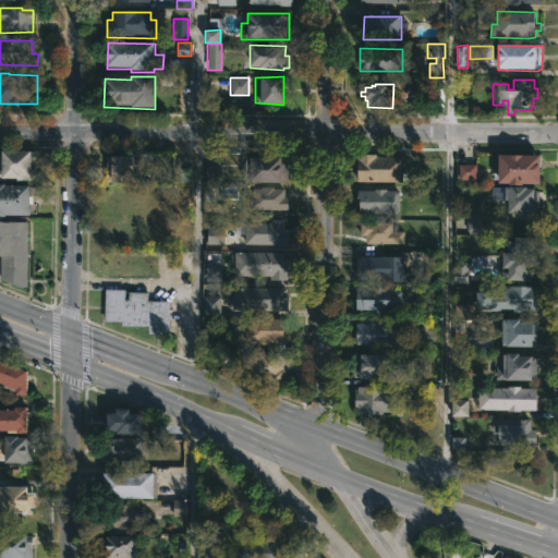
[(28,177),(28,180),(15,180),(15,179),(0,179),(0,168),(1,152),(36,152),(36,172),(31,172),(31,177),(28,177)]
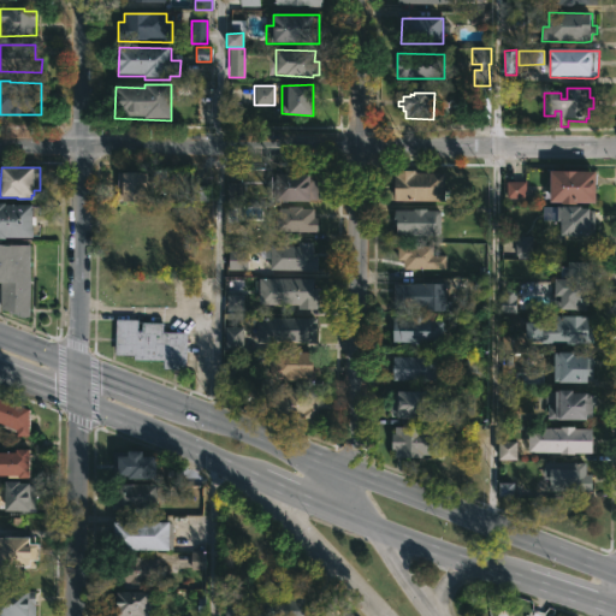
[(415,169),(415,171),(444,171),(445,200),(395,199),(396,167),(415,169)]
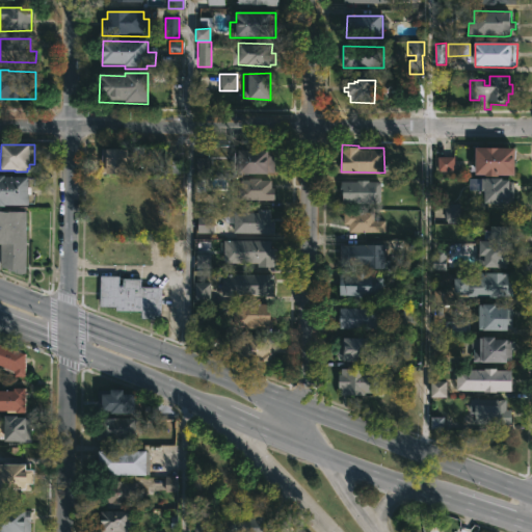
[(128,147),(128,151),(136,151),(136,163),(131,163),(131,165),(127,165),(127,173),(101,171),(101,148),(128,147)]
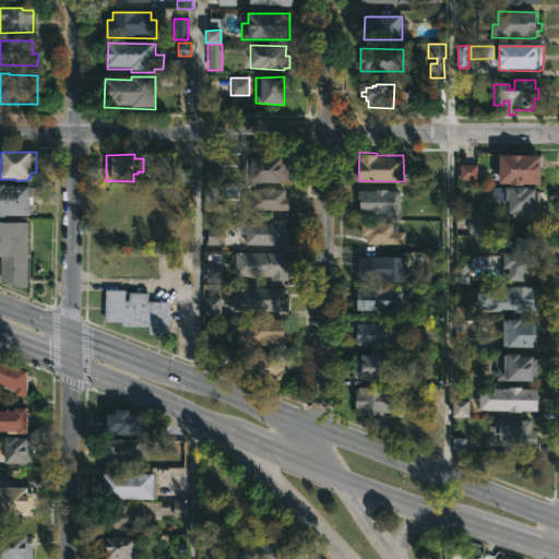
[(283,155),(283,158),(288,158),(288,180),(266,180),(266,182),(260,182),(260,180),(247,178),(247,158),(251,158),(251,155),(283,155)]
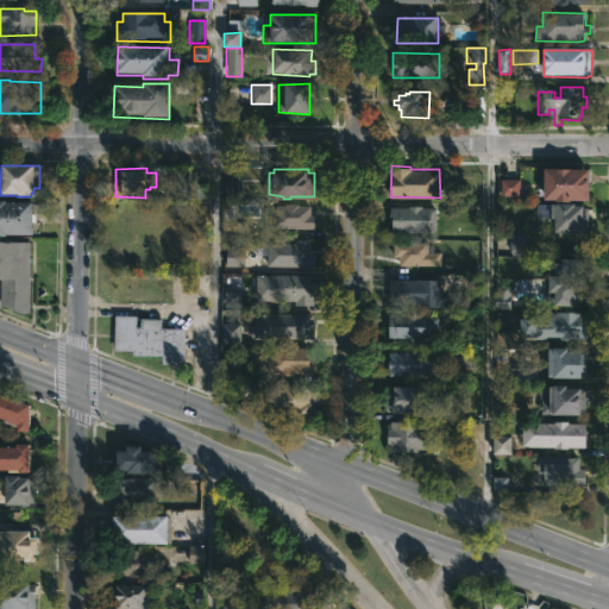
[(572,201),(572,203),(556,202),(556,201),(544,201),(545,169),(591,170),(590,201),(572,201)]
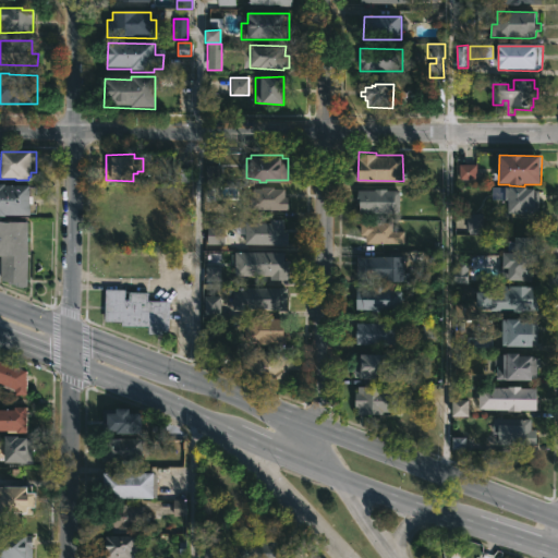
[(459,180),(476,180),(476,165),(458,165),(459,180)]
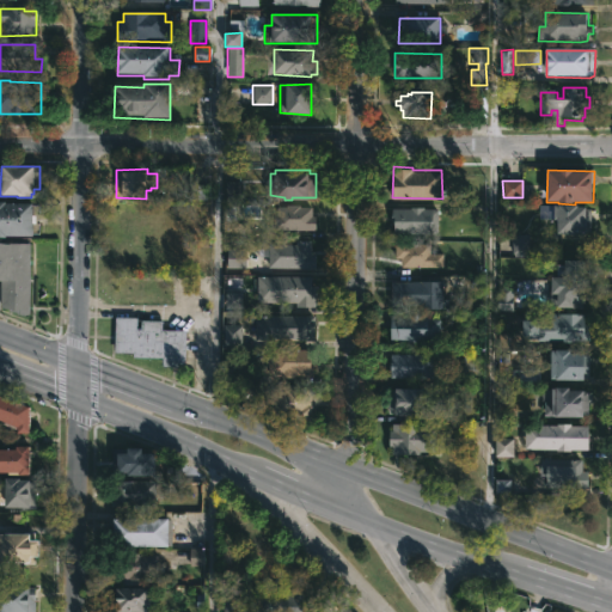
[(0,203),(6,203),(34,206),(32,238),(0,238),(0,203)]
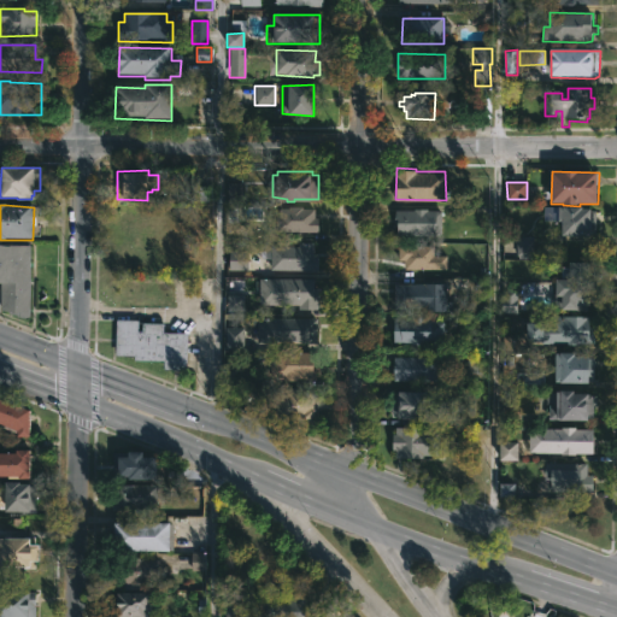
[(303,205),(303,207),(315,207),(315,216),(318,216),(318,231),(276,230),(276,216),(278,216),(278,206),(303,205)]
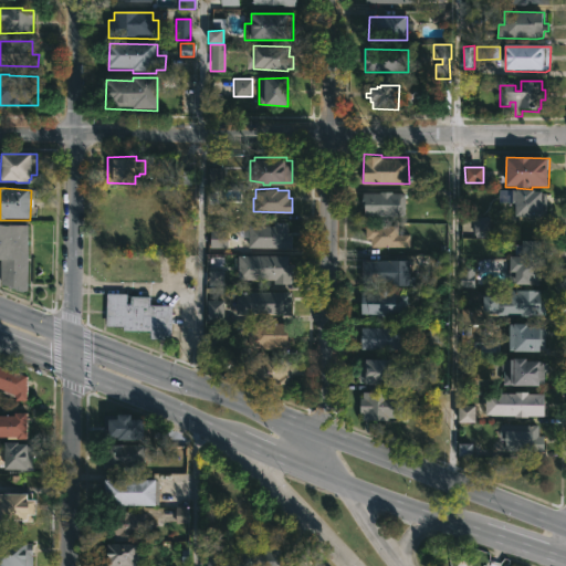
[(392,190),(406,191),(405,212),(400,212),(400,215),(365,215),(365,206),(363,206),(363,191),(392,190)]
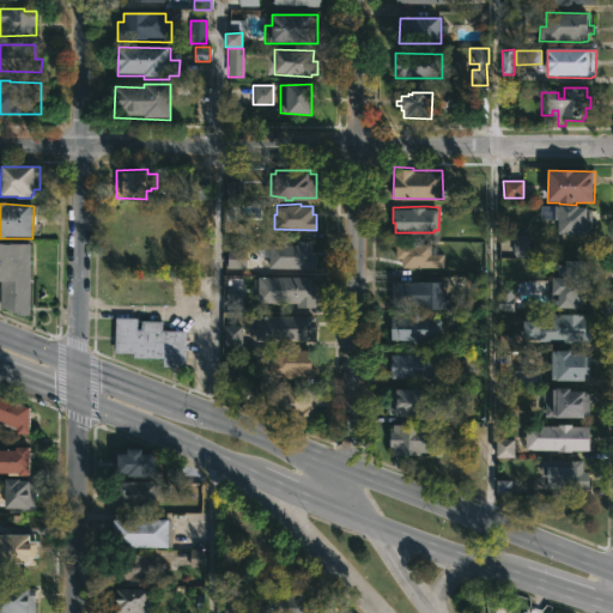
[(580,206),(580,208),(593,210),(593,232),(589,232),(589,235),(559,235),(559,222),(554,222),(553,214),(551,214),(551,217),(546,217),(546,220),(535,220),(535,206),(580,206)]
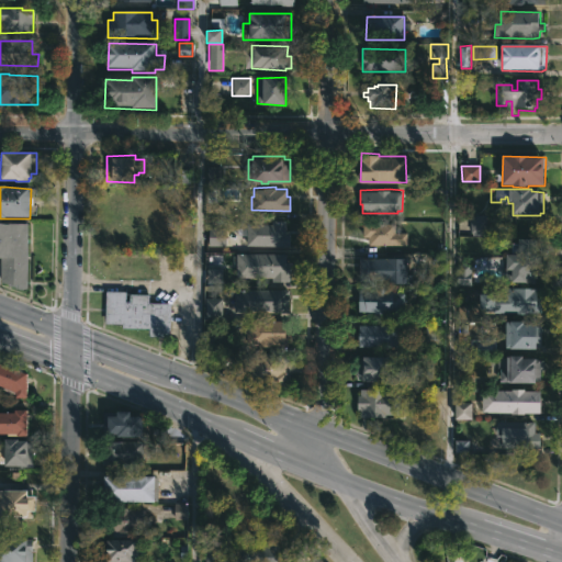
[(485,215),(470,215),(470,235),(485,235),(485,215)]
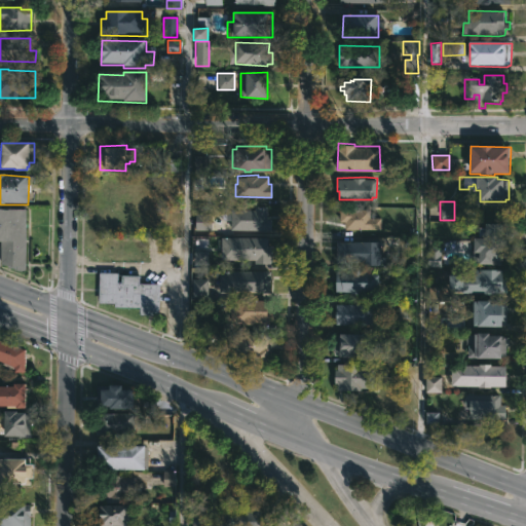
[(267,205),(267,218),(271,218),(271,229),(230,229),(230,221),(225,221),(225,211),(235,210),(235,205),(267,205)]
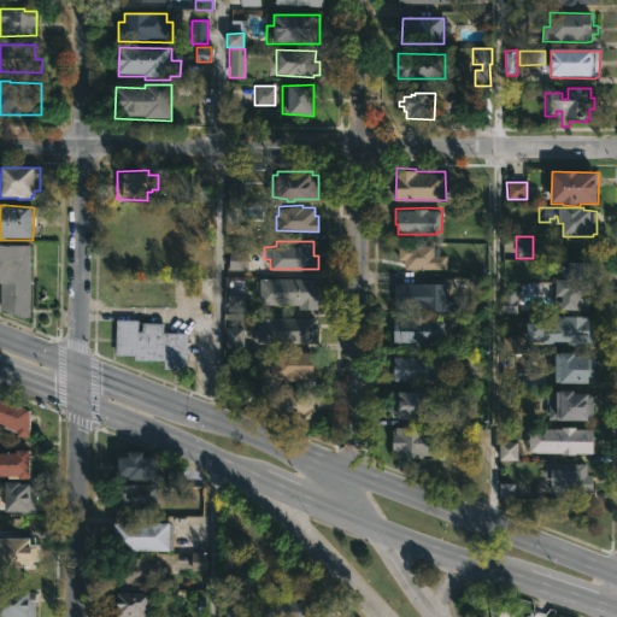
[(434,245),(434,269),(405,268),(405,259),(399,259),(399,244),(434,245)]
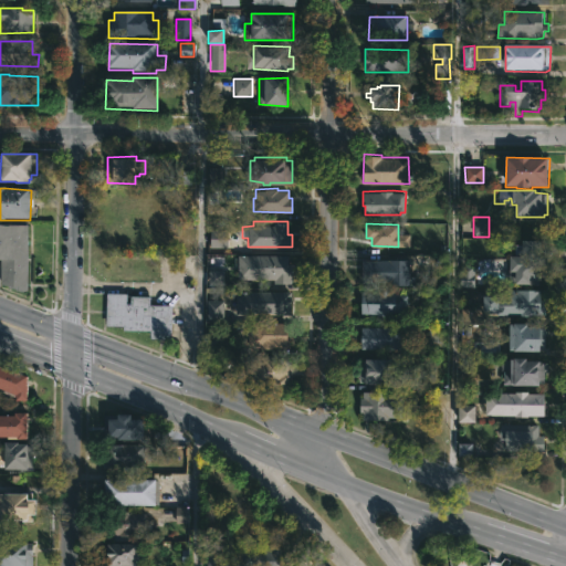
[(0,226),(28,226),(27,290),(14,290),(14,289),(8,287),(8,285),(0,285),(0,226)]
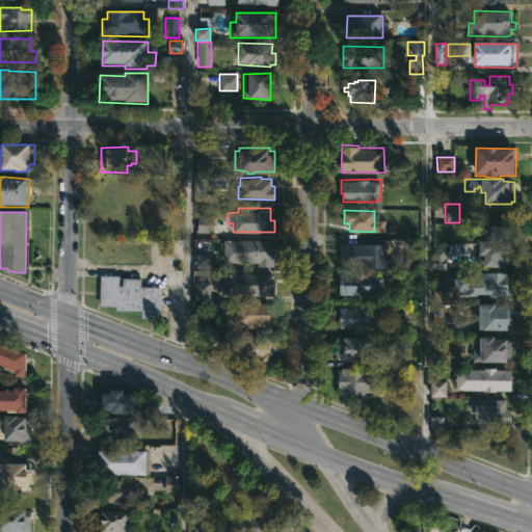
[(196,216),(197,233),(214,233),(213,216),(196,216)]
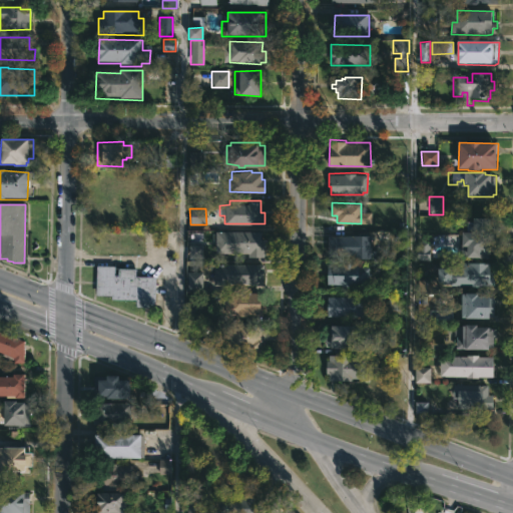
[(489,251),(489,258),(482,258),(482,255),(462,255),(463,229),(466,229),(467,220),(475,220),(475,215),(492,216),(491,251),(489,251)]
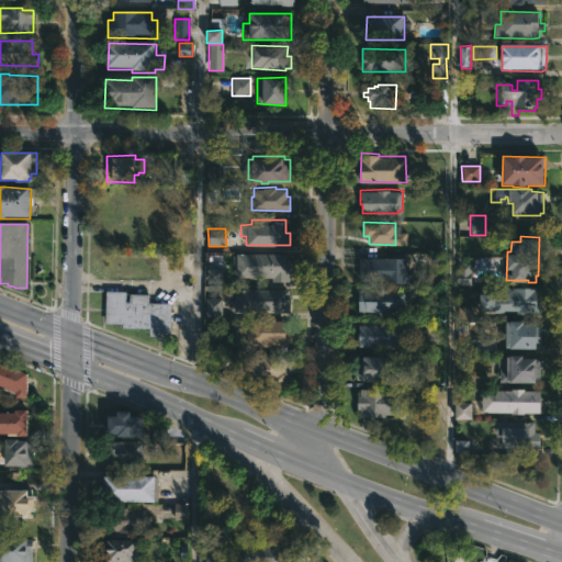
[(287,253),(287,261),(290,261),(290,281),(271,281),(271,277),(246,277),(246,253),(287,253)]
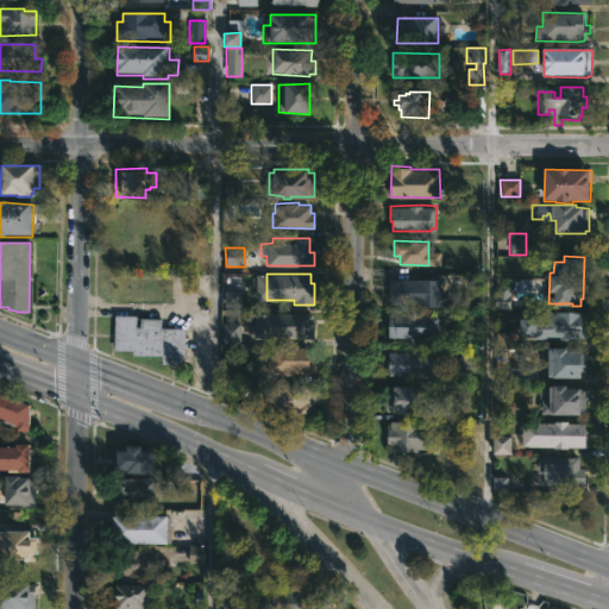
[(441,278),(440,297),(445,297),(445,307),(419,307),(419,303),(390,303),(390,280),(441,278)]
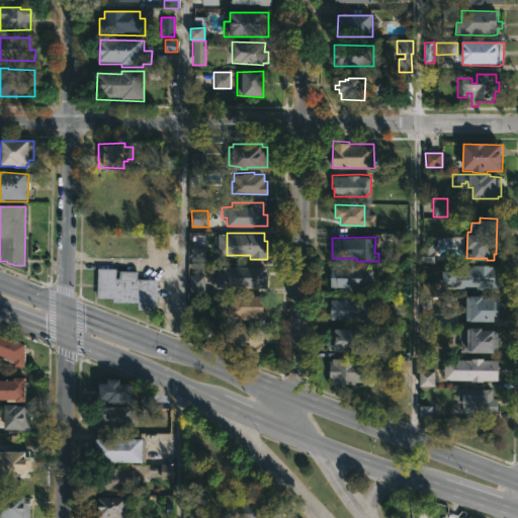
[(422,263),(434,262),(433,243),(421,244),(422,263)]
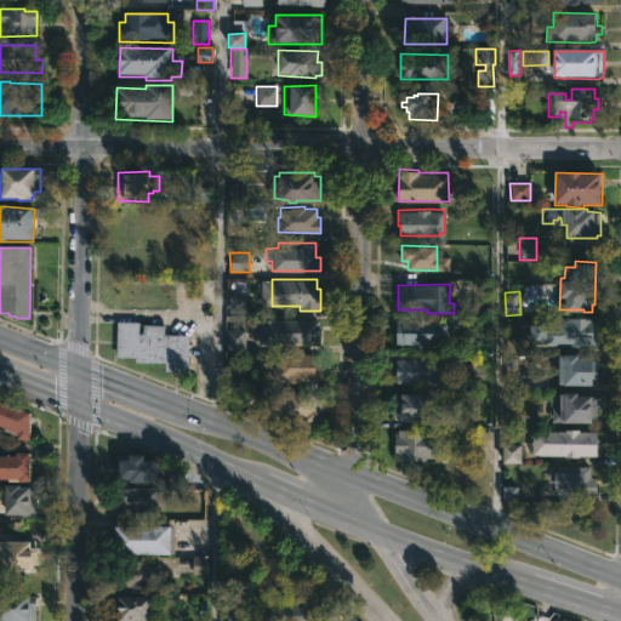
[(229,313),(244,313),(244,296),(228,297),(229,313)]
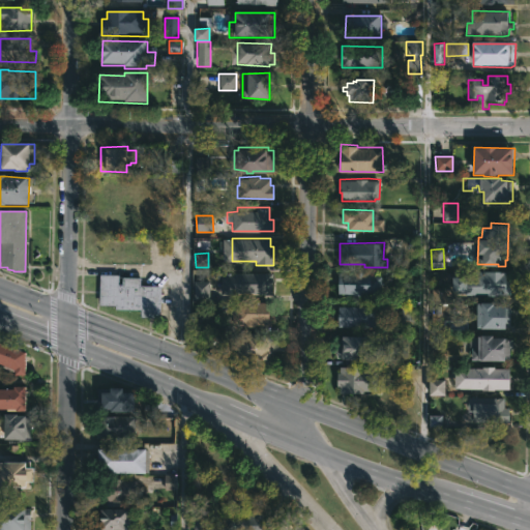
[(507,270),(507,280),(511,280),(511,295),(466,294),(466,292),(453,292),(453,275),(472,276),(472,270),(507,270)]
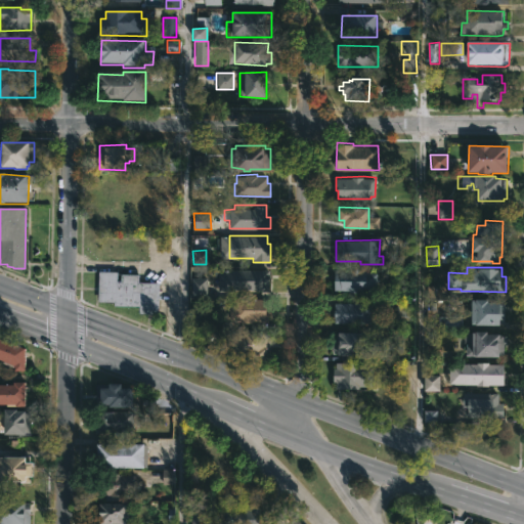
[(269,277),(269,291),(224,289),(225,271),(228,271),(228,269),(269,269),(269,277)]
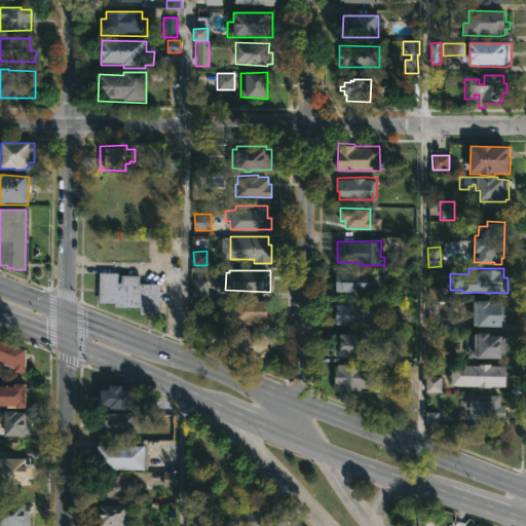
[(369,270),(369,273),(382,274),(382,280),(379,280),(378,291),(361,291),(361,293),(336,291),(336,271),(369,270)]
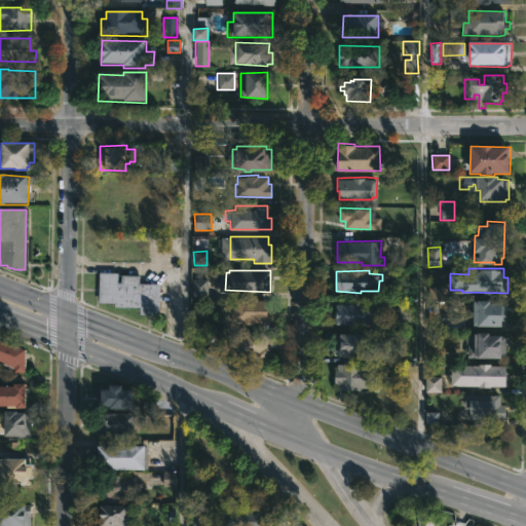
[(159,283),(159,313),(139,313),(140,307),(114,306),(114,302),(99,302),(99,272),(117,272),(117,274),(139,274),(139,283),(159,283)]
